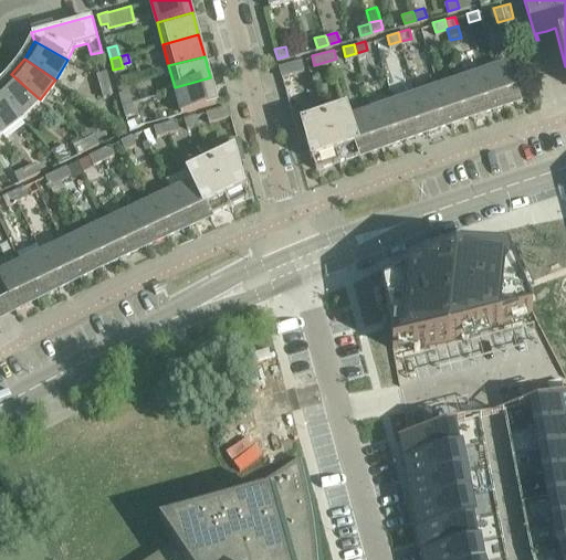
[(279,64),(282,74),(304,69),(301,59),(279,64)]
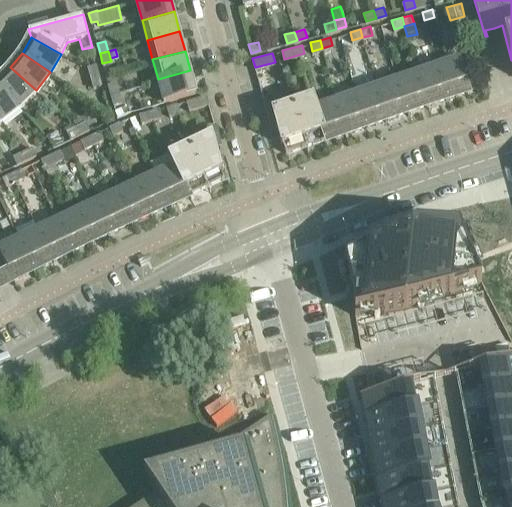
[(459,56),(437,63),(448,95),(470,87),(459,56)]
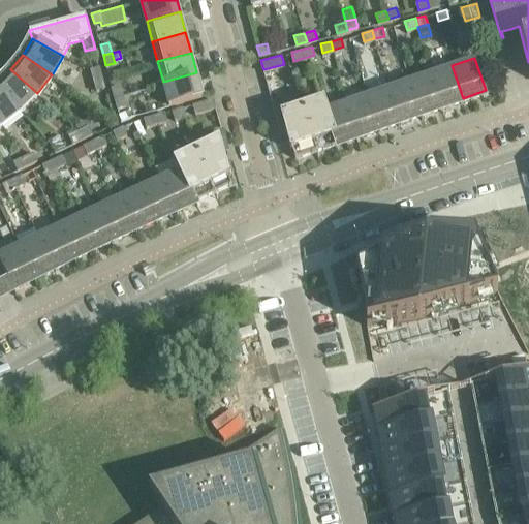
[(91,68),(93,79),(102,75),(99,65),(91,68)]
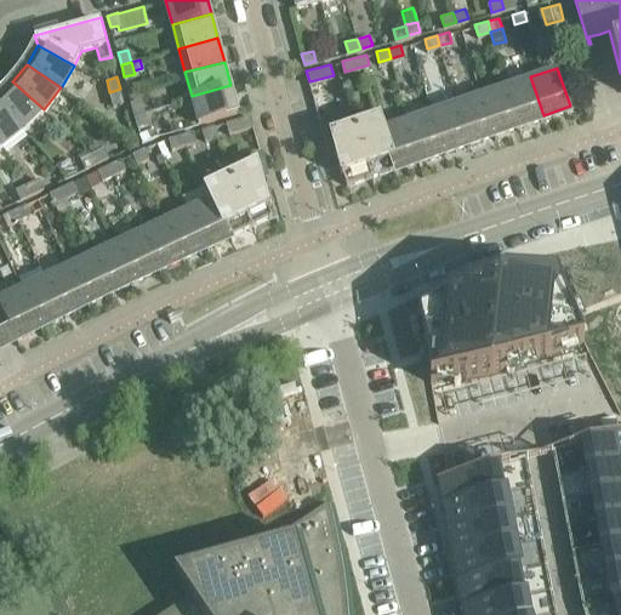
[(530,77),(506,85),(519,124),(543,115),(530,77)]
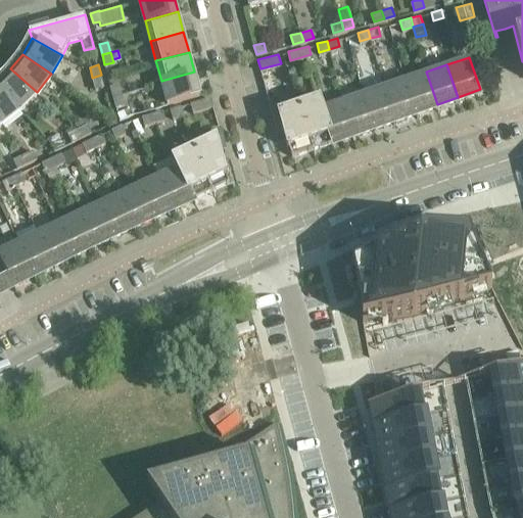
[(10,68),(0,79),(0,84),(20,108),(36,93),(37,92),(10,68)]
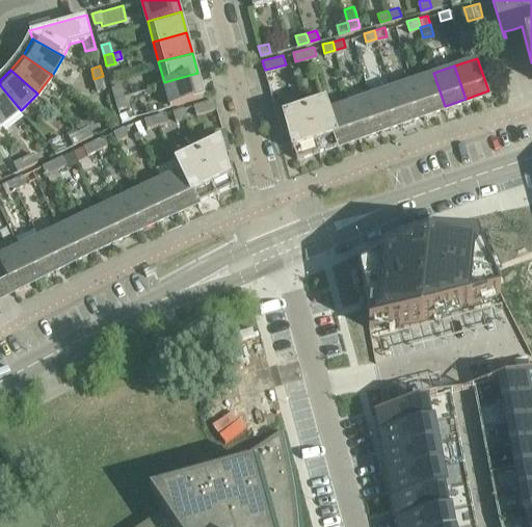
[(197,73),(164,82),(170,104),(204,95),(197,73)]
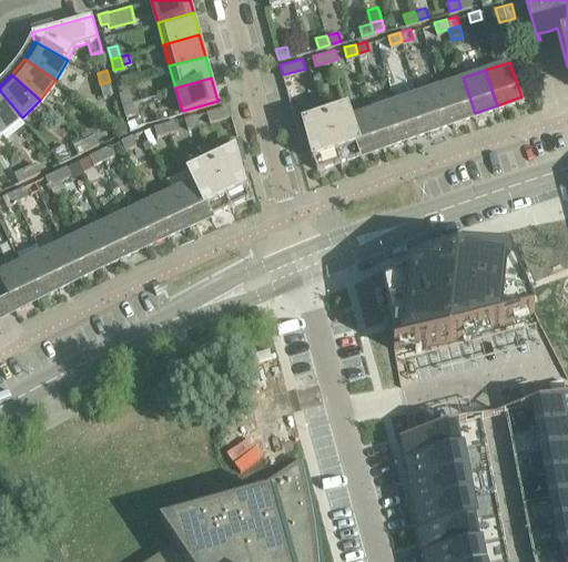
[(463,78),(440,85),(453,121),(475,113),(463,78)]
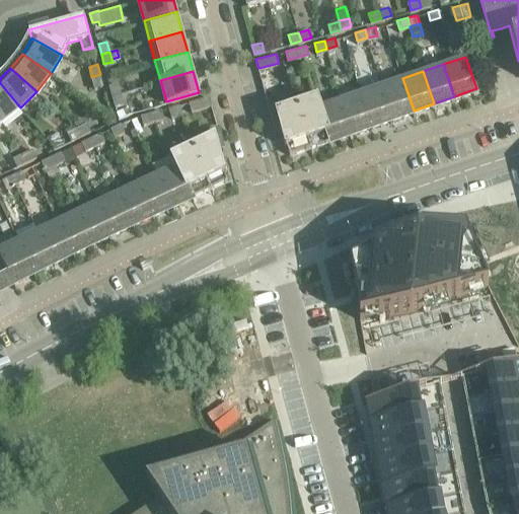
[(100,74),(91,77),(94,87),(103,84),(100,74)]
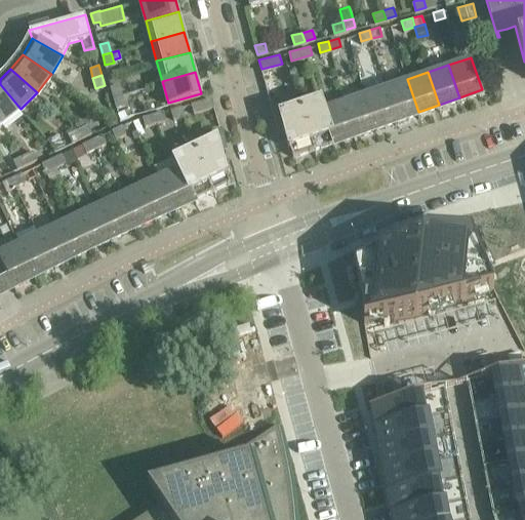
[(407,79),(387,86),(397,119),(418,112),(407,79)]
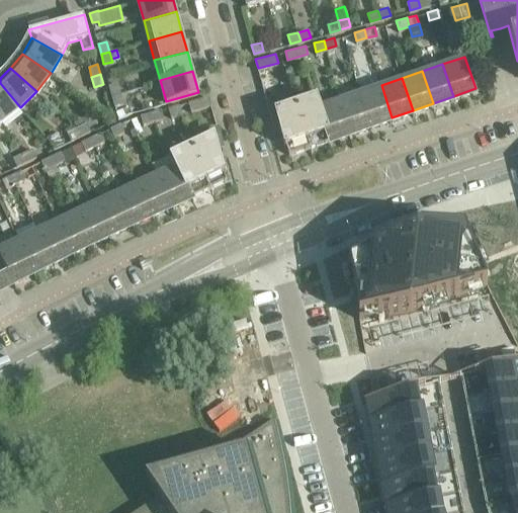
[(109,84),(112,94),(120,92),(117,82),(109,84)]
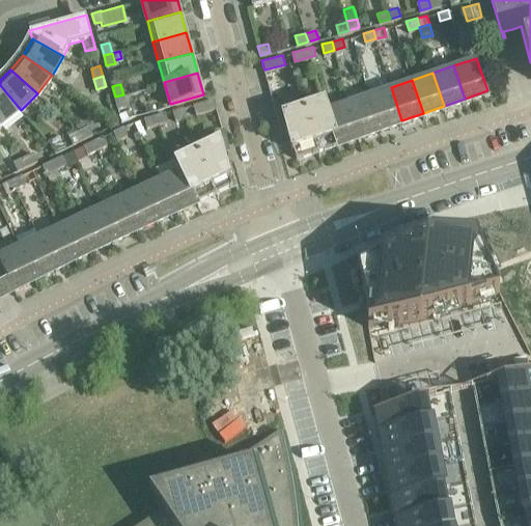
[(0,85),(0,120),(2,123),(20,111),(21,110),(0,85)]
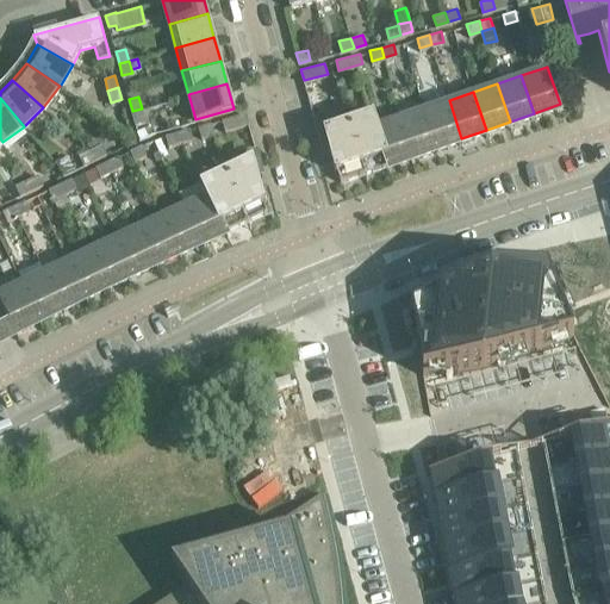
[(449,100),(424,109),(437,147),(461,138),(449,100)]
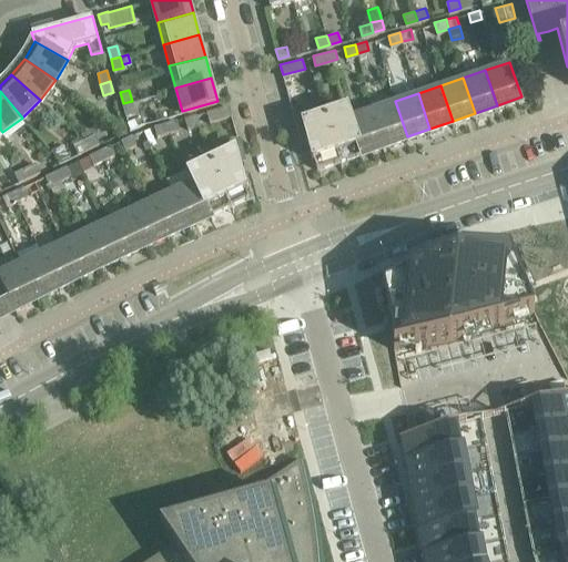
[(132,101),(123,103),(125,114),(135,112),(132,101)]
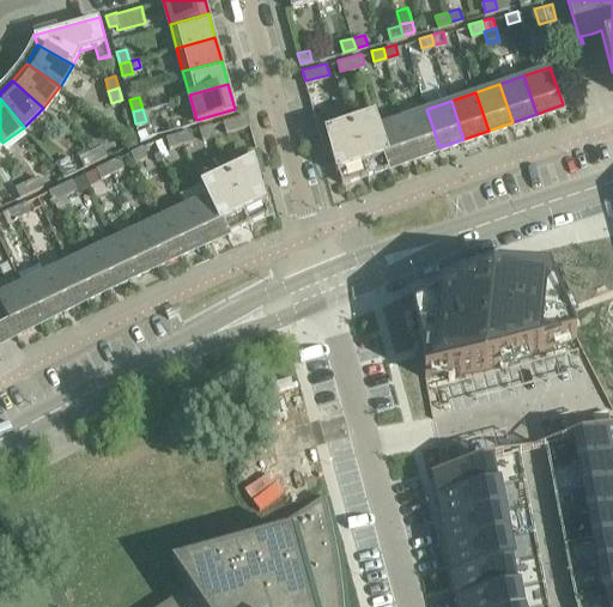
[(372,109),(349,117),(366,171),(392,163),(378,126),(372,109)]
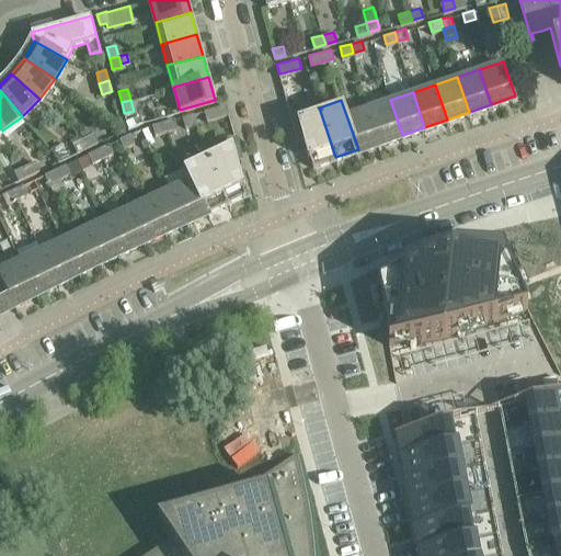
[(390,100),(368,108),(380,142),(402,135),(390,100)]
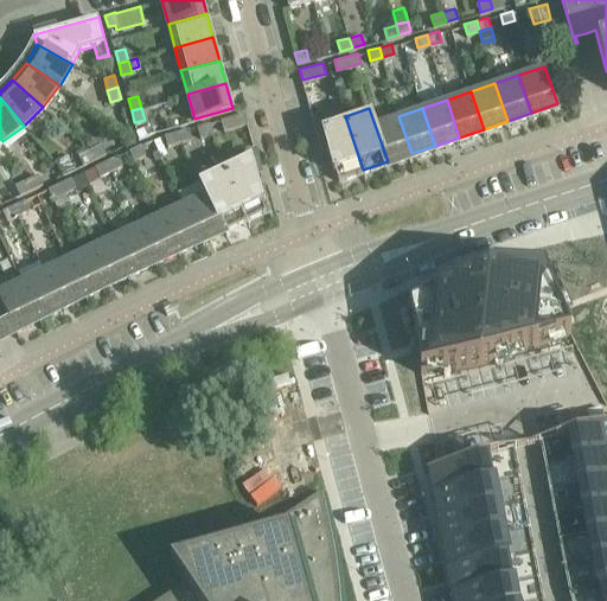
[(222,119),(224,128),(248,122),(244,112),(222,119)]
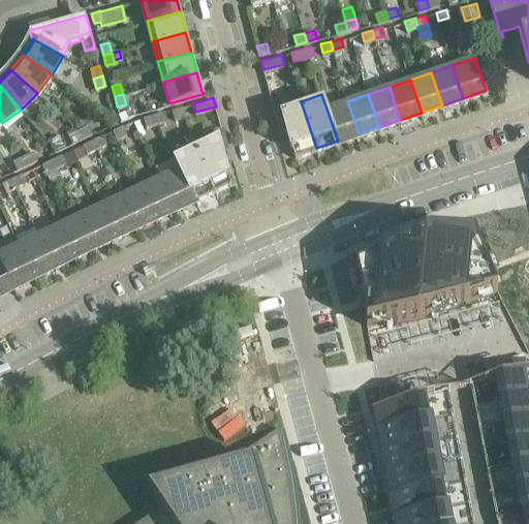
[(316,148),(301,101),(275,110),(276,113),(281,112),(286,128),(291,147),(292,147),(296,155),(316,148)]
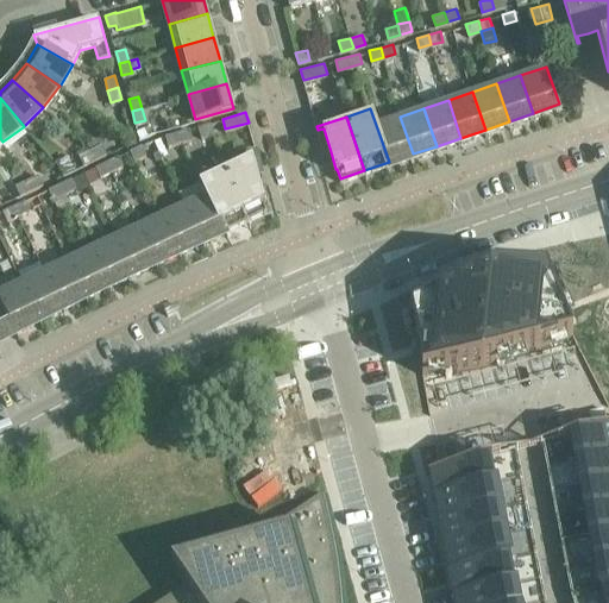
[(400,117),(376,125),(389,162),(413,154),(400,117)]
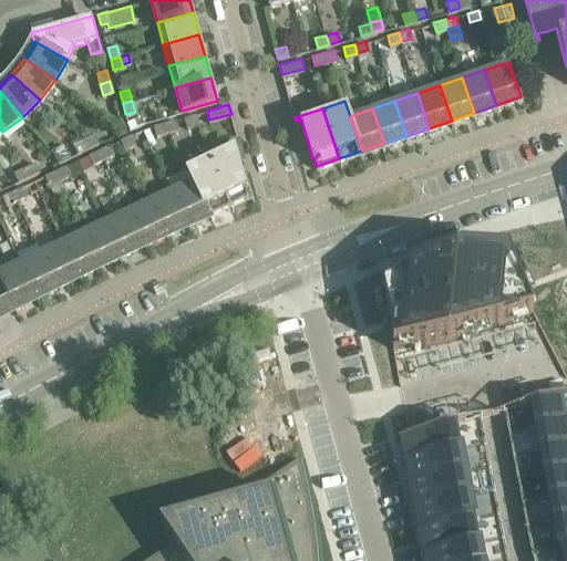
[(185,116),(187,126),(198,123),(196,114),(185,116)]
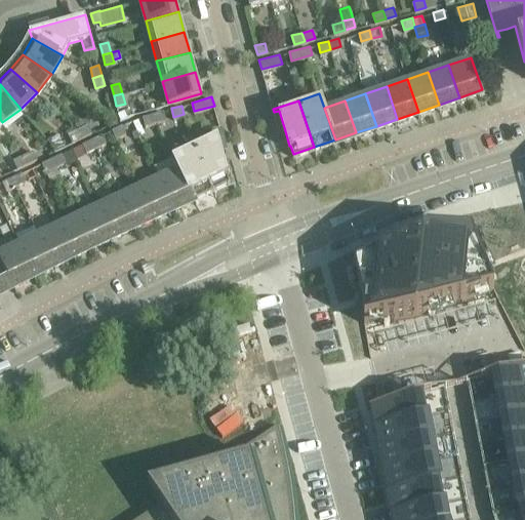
[(163,111),(153,113),(155,122),(165,119),(163,111)]
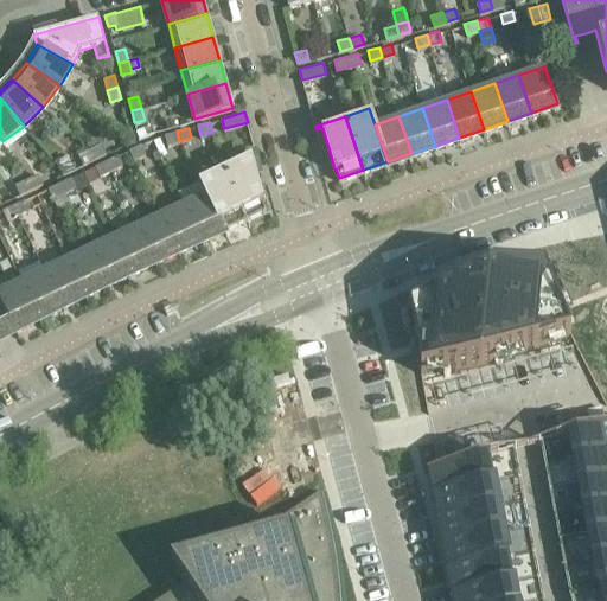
[(179,141),(177,130),(165,134),(167,145),(179,141)]
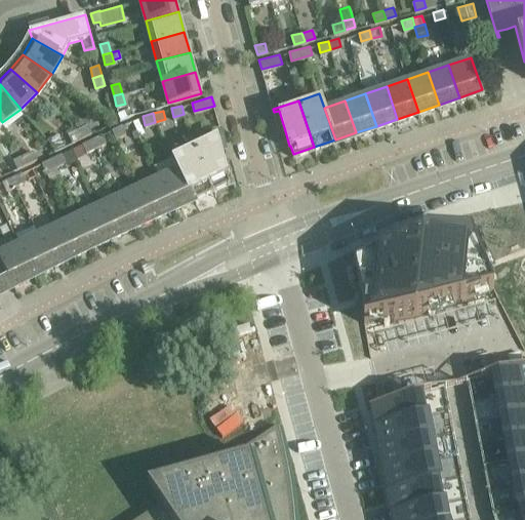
[(87,124),(78,128),(82,136),(91,132),(87,124)]
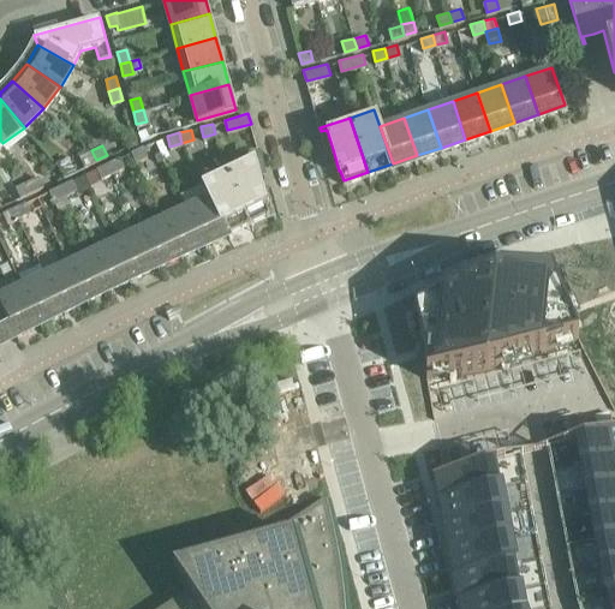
[(132,151),(136,160),(148,155),(143,145),(132,151)]
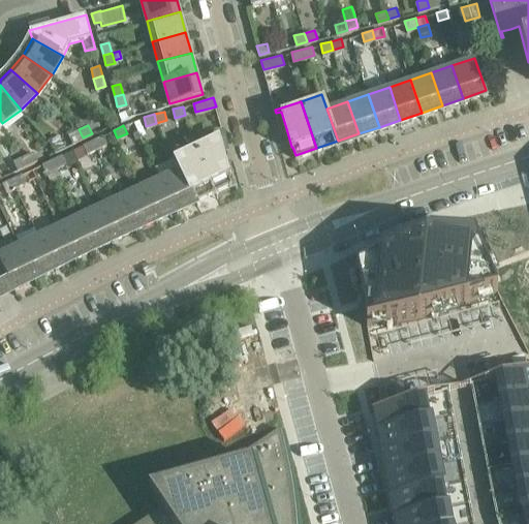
[(83,137),(79,129),(69,133),(73,142),(83,137)]
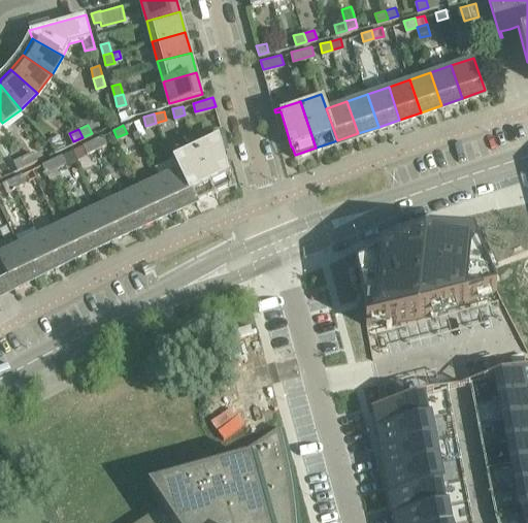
[(222,131),(189,146),(209,192),(231,182),(228,173),(218,136),(224,135),(222,131)]
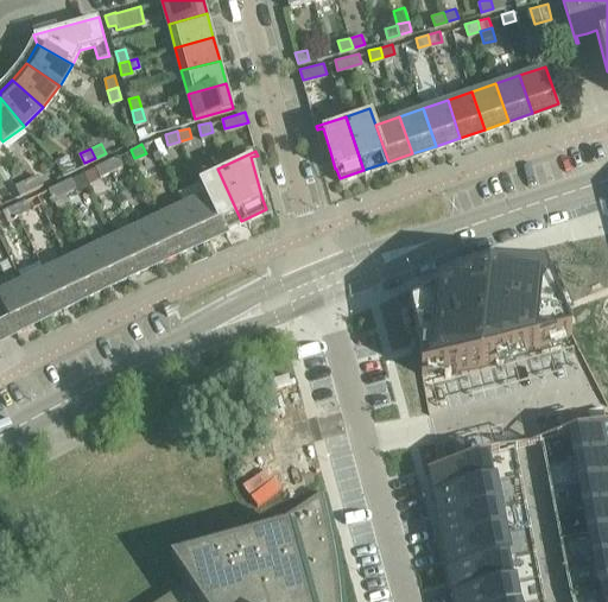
[(70,152),(57,158),(65,170),(76,165),(70,152)]
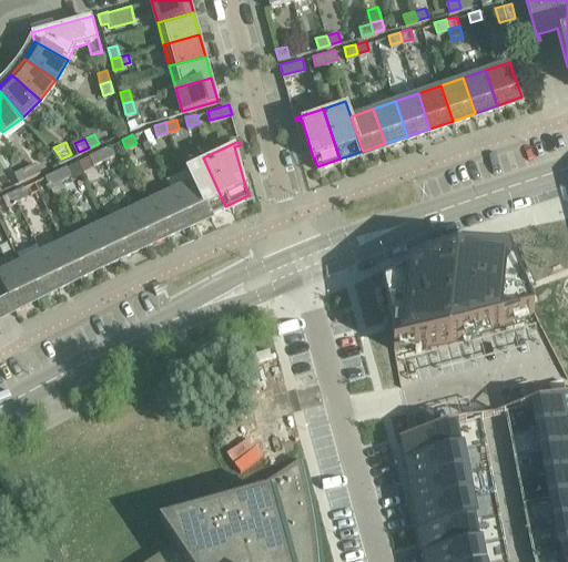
[(110,144),(100,150),(104,159),(114,153),(110,144)]
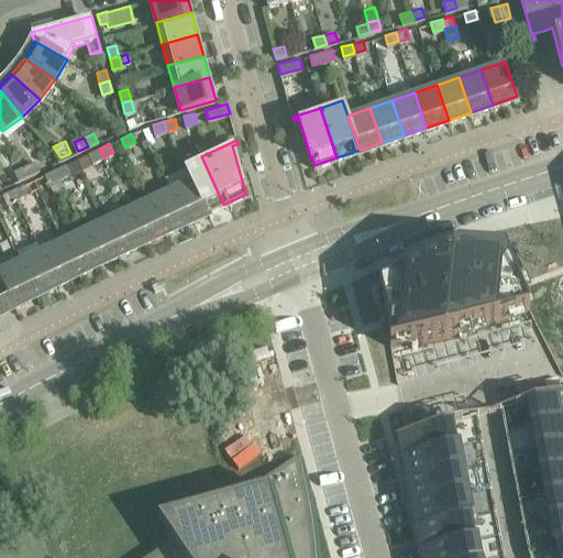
[(103,157),(99,149),(89,153),(94,162),(103,157)]
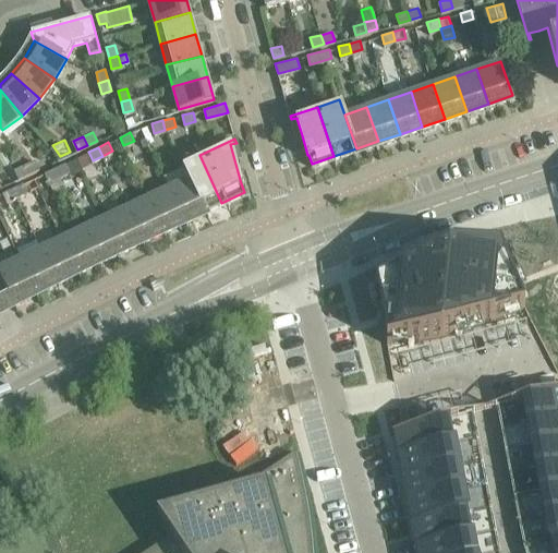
[(177,166),(183,180),(185,179),(202,212),(221,203),(199,155),(177,166)]
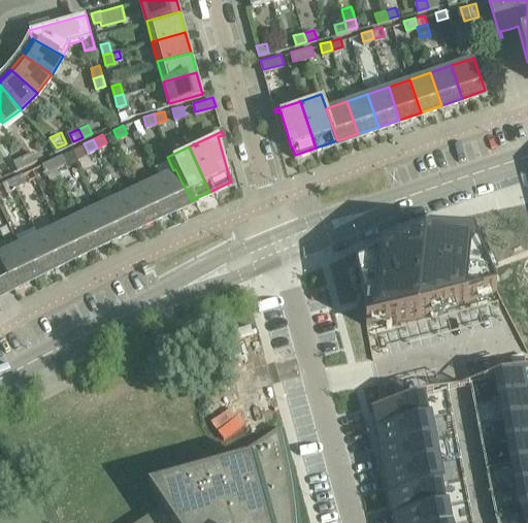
[(33,151),(24,156),(28,163),(37,159),(33,151)]
